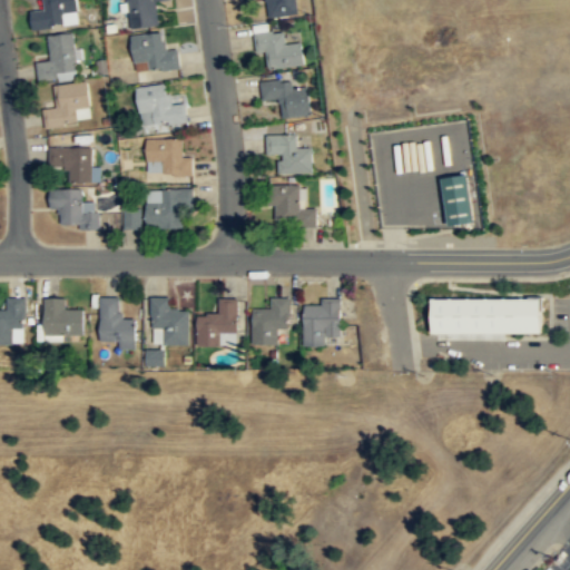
[(41,0),(43,11),(29,12),(31,30),(77,26),(74,0),(41,0)]
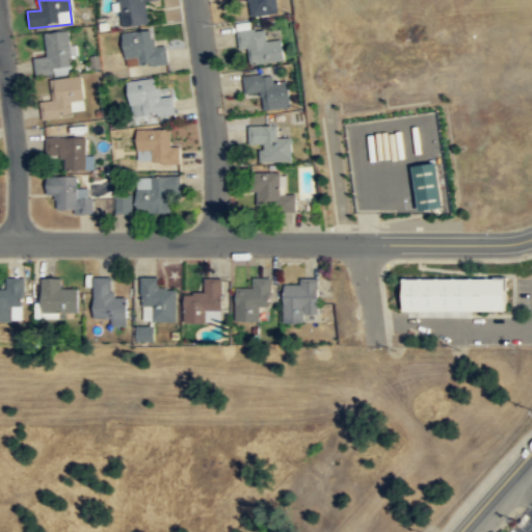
[(117,0),(121,27),(149,25),(147,1),(159,0),(117,0)]
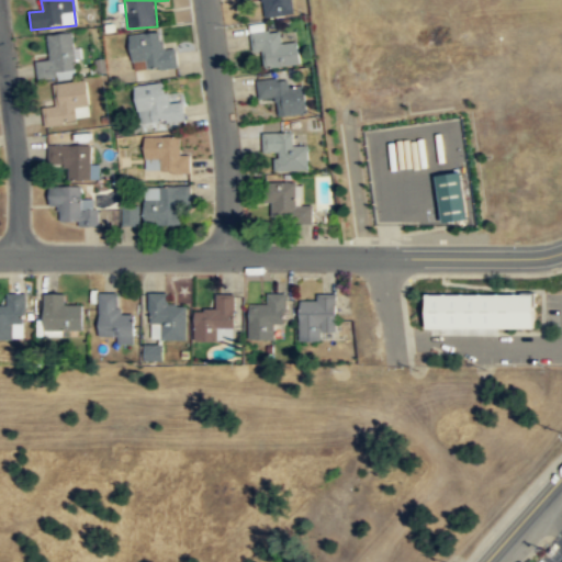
[(291,0),(262,0),(263,17),(292,15),(291,0)]
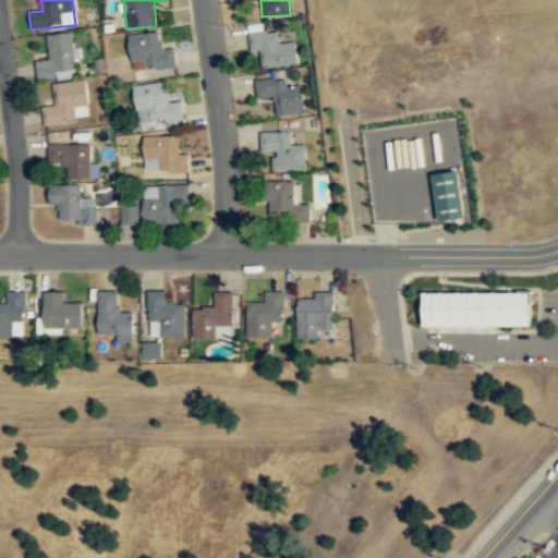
[(298,65),(295,43),(279,44),(278,31),(247,33),(250,51),(261,50),(262,69),(298,65)]
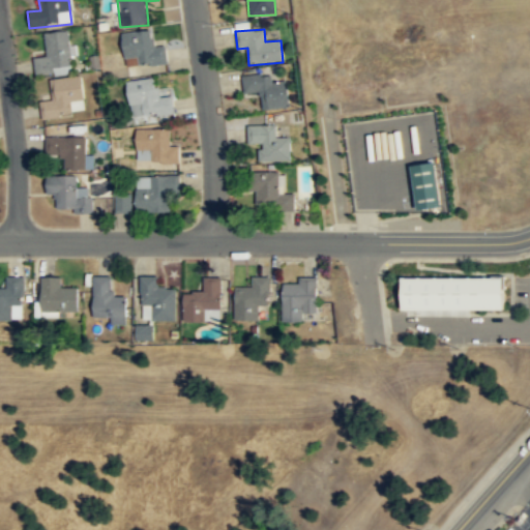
[(35,76),(70,72),(67,31),(43,33),(46,57),(33,58),(35,76)]
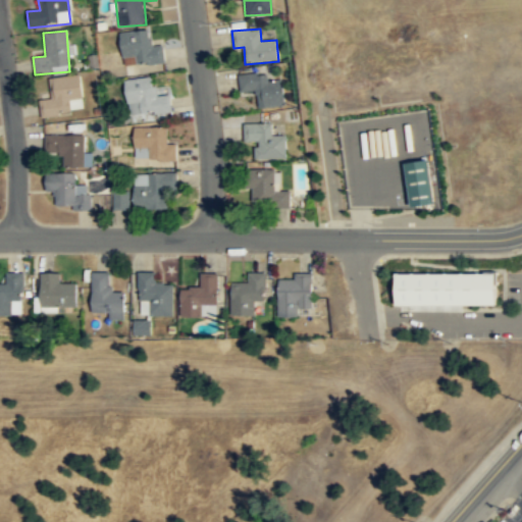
[(121,64),(164,64),(163,46),(150,46),(150,32),(121,32),(121,64)]
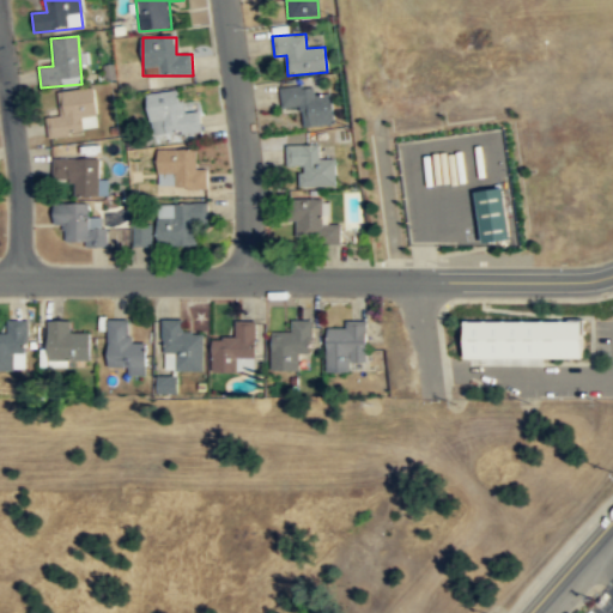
[(334,123),(329,87),(280,93),(281,109),(301,107),(304,127),(334,123)]
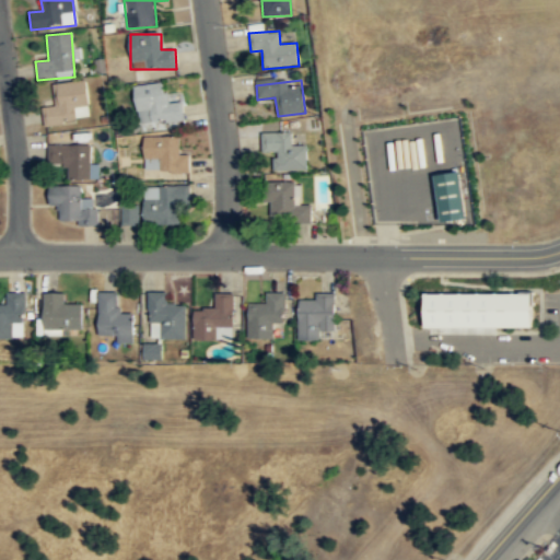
[(88,107),(84,81),(53,84),(55,106),(41,107),(43,125),(82,120),(80,107),(88,107)]
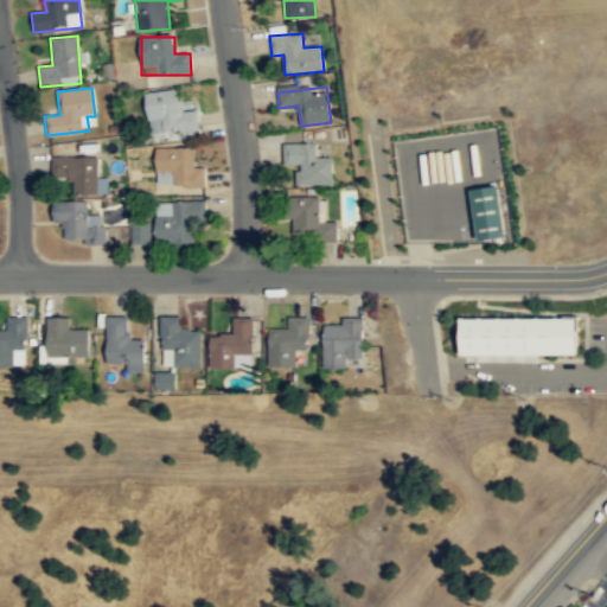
[(199,131),(198,107),(181,109),(179,91),(145,94),(147,134),(199,131)]
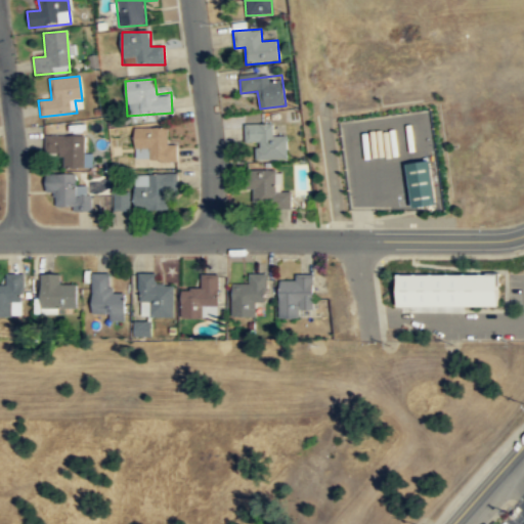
[(245,142),(256,142),(256,161),(288,160),(287,136),(273,136),(272,123),(245,124),(245,142)]
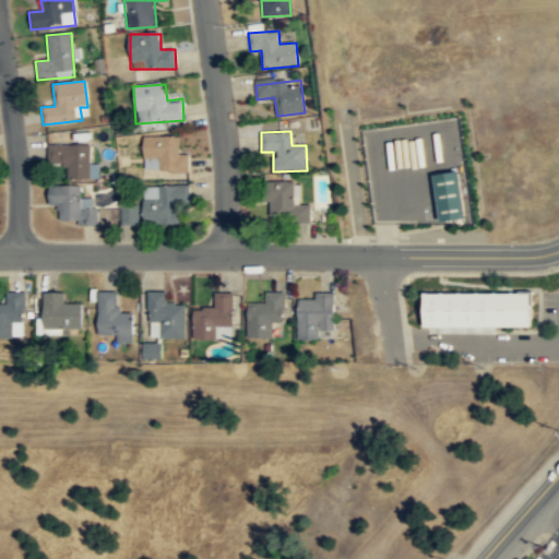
[(178,154),(178,137),(143,137),(143,171),(188,171),(188,154),(178,154)]
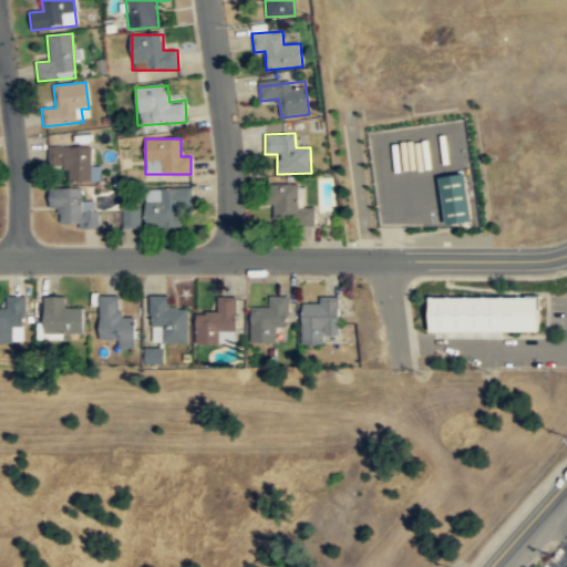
[(66,182),(90,182),(90,146),(48,146),(48,166),(66,166),(66,182)]
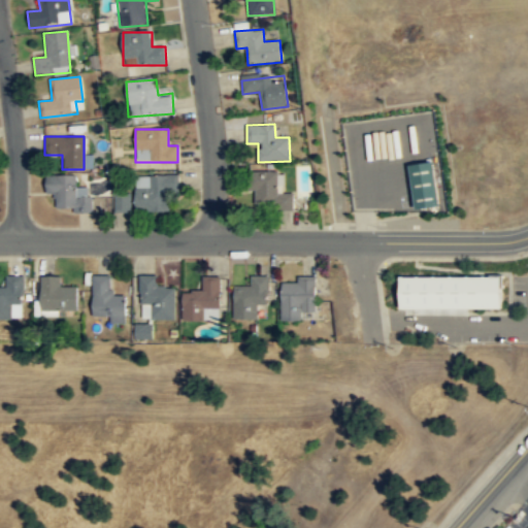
[(438,204),(432,160),(408,164),(415,207),(438,204)]
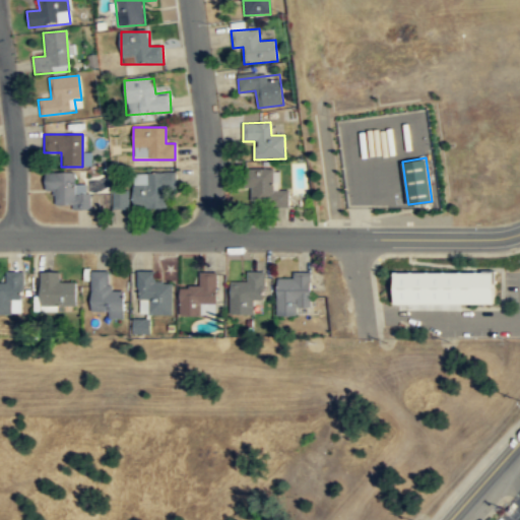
[(274,170),(244,170),(245,188),(251,188),(252,206),(289,205),(288,190),(274,190),(274,170)]
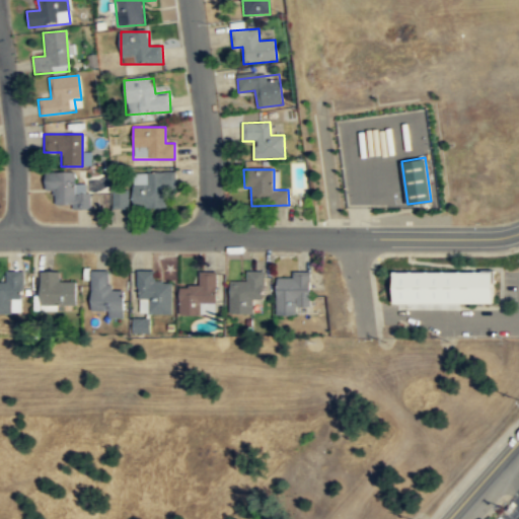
[(56,208),(89,207),(89,193),(75,193),(74,172),(45,173),(45,191),(56,190),(56,208)]
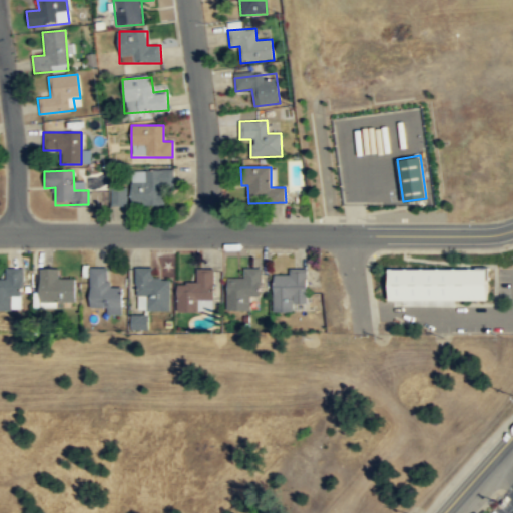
[(173,170),(132,171),(132,205),(163,205),(163,186),(173,186),(173,170)]
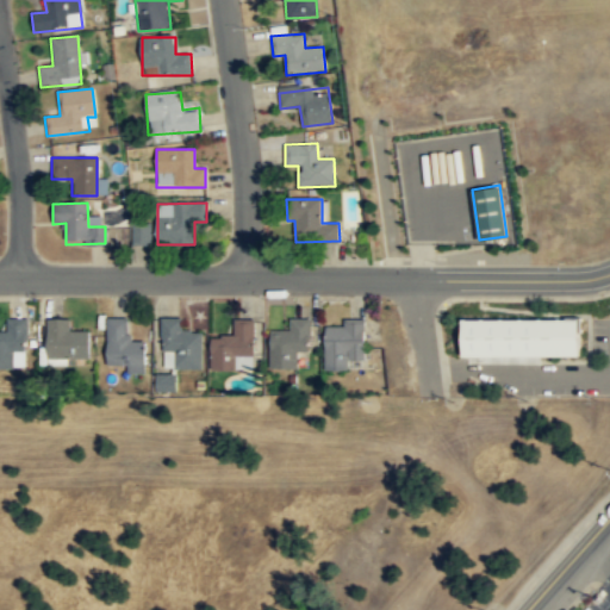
[(154,244),(153,222),(134,223),(135,244),(154,244)]
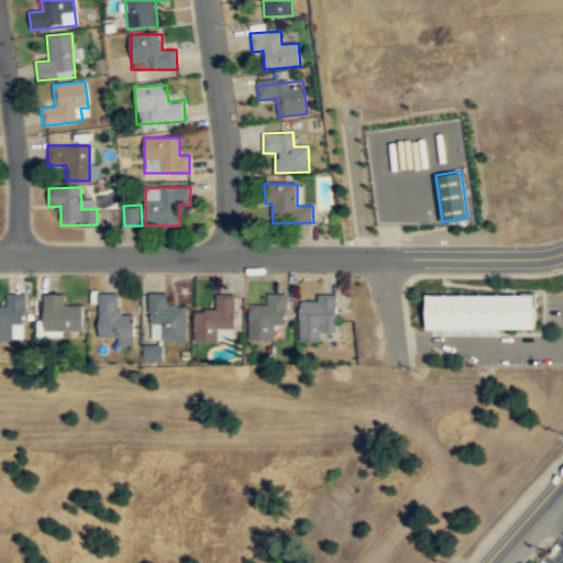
[(0,339),(24,339),(24,293),(3,293),(3,305),(0,305),(0,339)]
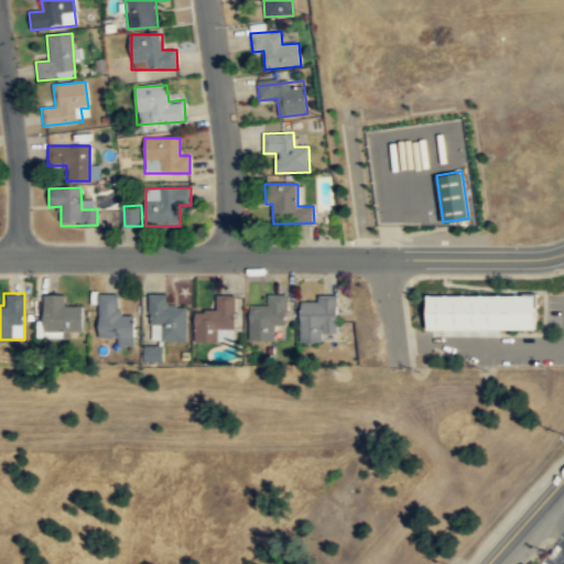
[(83,332),(83,305),(65,305),(65,294),(43,294),(43,332),(83,332)]
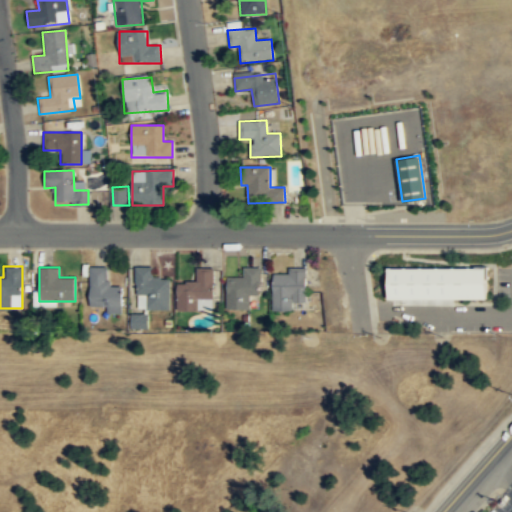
[(89,267),(89,309),(122,309),(122,285),(108,285),(108,267),(89,267)]
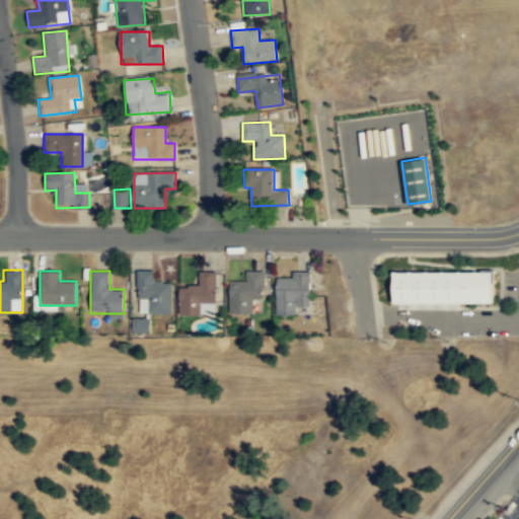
[(172,313),(173,283),(154,283),(154,271),(138,271),(137,313),(172,313)]
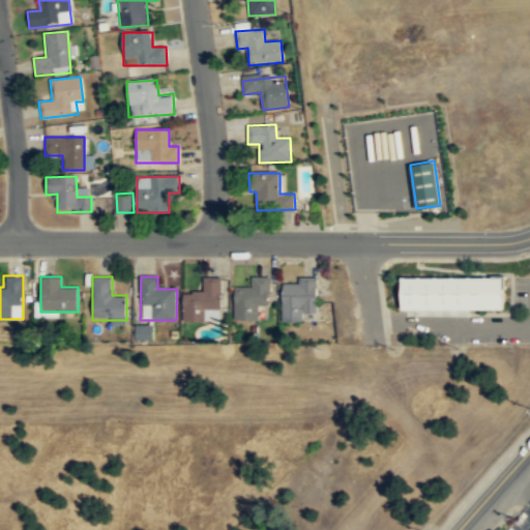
[(252,288),(234,288),(234,321),(259,321),(259,306),(270,306),(269,276),(252,277),(252,288)]
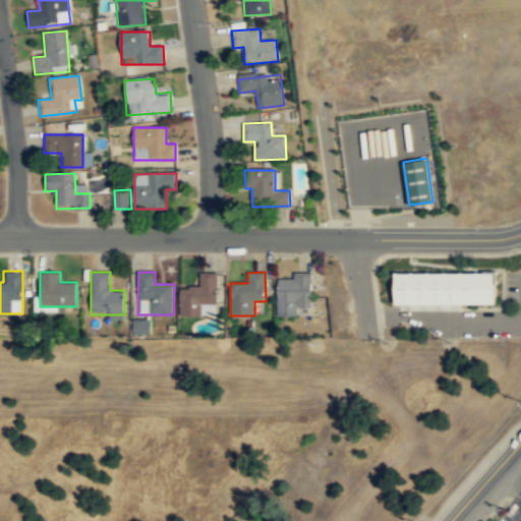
[(395,272),(494,273),(494,288),(495,303),(395,303),(394,288),(395,272)]
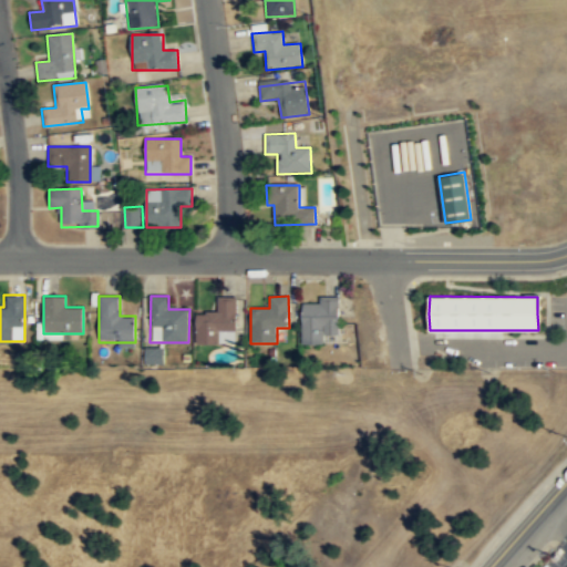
[(301,344),(323,344),(323,334),(338,334),(339,297),(321,297),(320,303),(301,303),(301,344)]
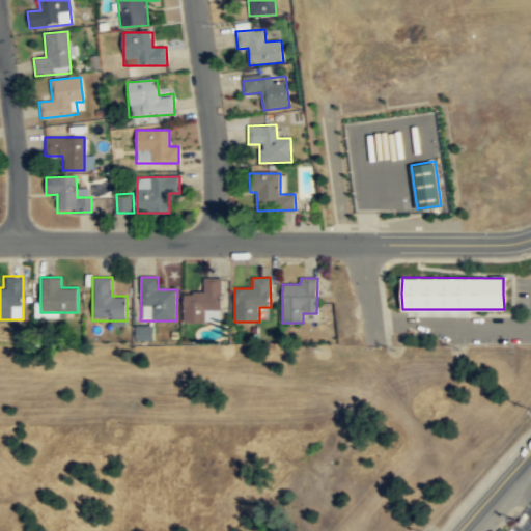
[(184,292),(184,322),(221,322),(221,279),(203,279),(203,292),(184,292)]
